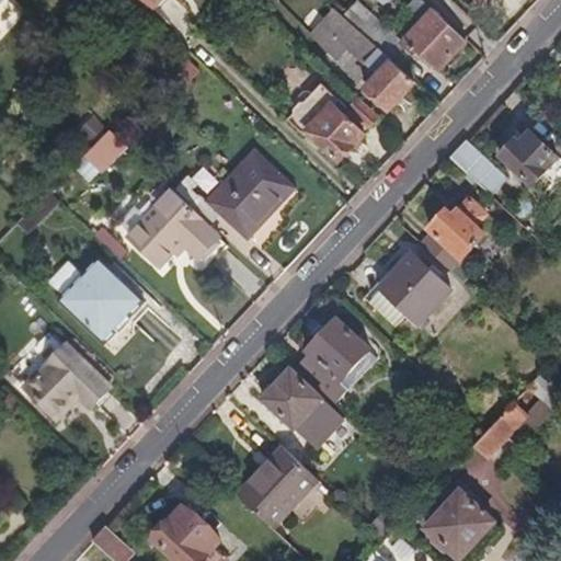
[(130,0),(149,16),(163,1),(162,0),(130,0)]
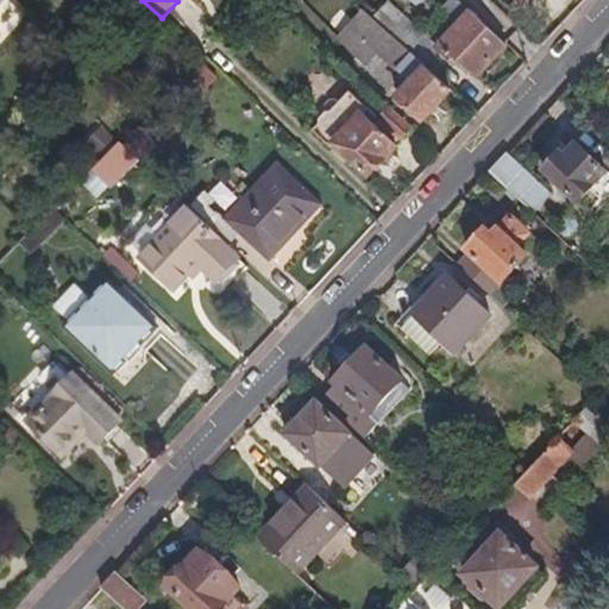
[(363,11),(336,39),(364,66),(377,50),(405,75),(402,77),(416,92),(403,105),(428,129),(456,98),(422,67),(400,45),(381,27),(363,11)]
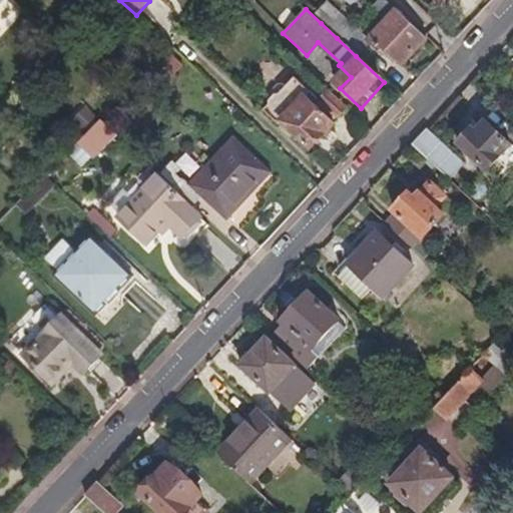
[(367,42),(340,17),(333,25),(325,18),(321,23),(337,38),(356,56),(367,44),(377,53),(380,49),(399,67),(425,39),(395,11),(367,42)]
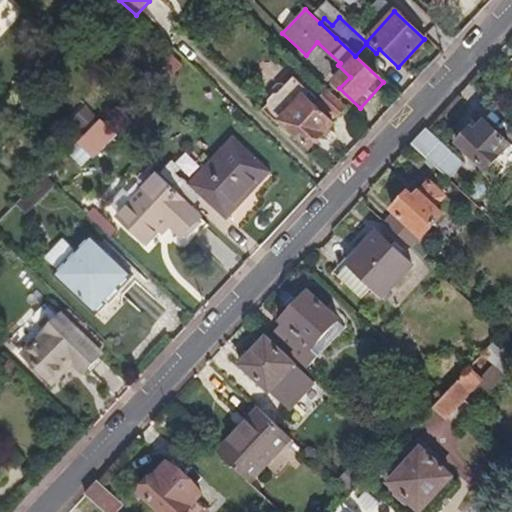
[(331,125),(302,98),(307,92),(292,78),(260,111),(276,125),(278,122),(307,149),(331,125)]
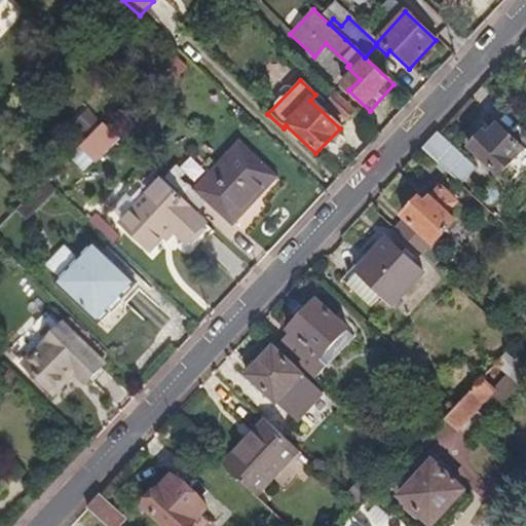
[(354,111),(334,92),(324,104),(345,122),(354,111)]
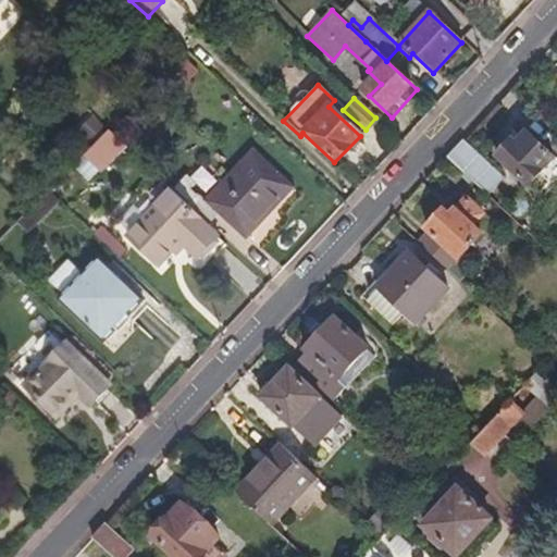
[(543,153),(554,141),(535,125),(524,137),(518,132),(500,150),(532,180),(549,160),(543,153)]
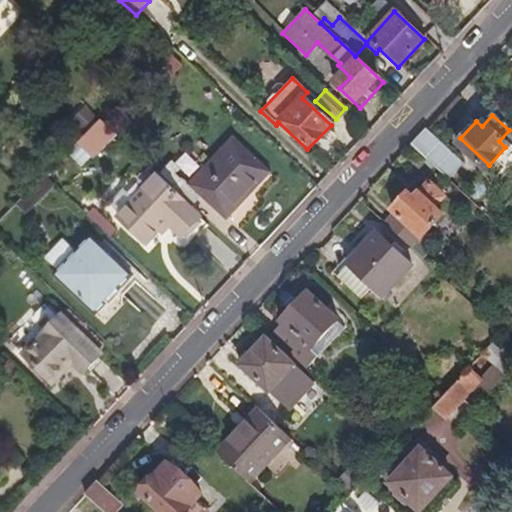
[(71,153),(86,167),(118,132),(103,118),(71,153)]
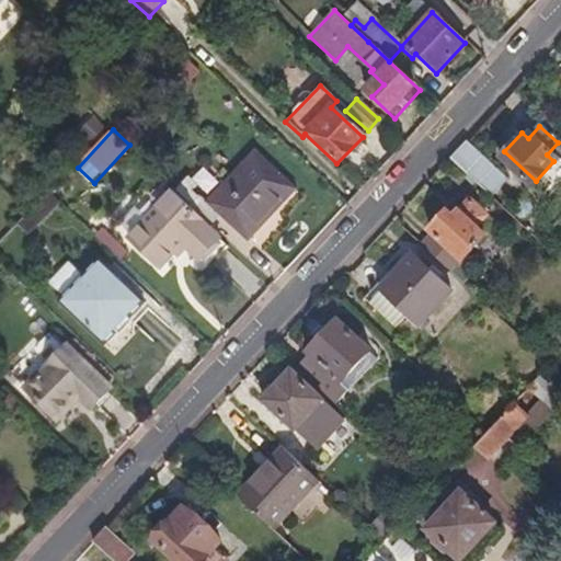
[(468,140),(449,160),(491,197),(508,179),(468,140)]
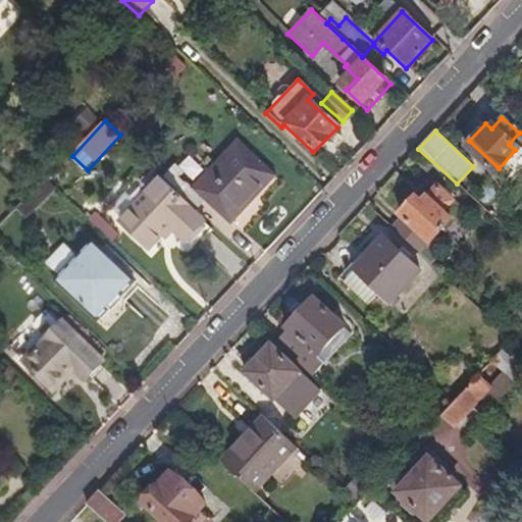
[(229,225),(273,176),(236,142),(192,190),(184,183),(174,193),(195,212),(204,202),(229,225)]
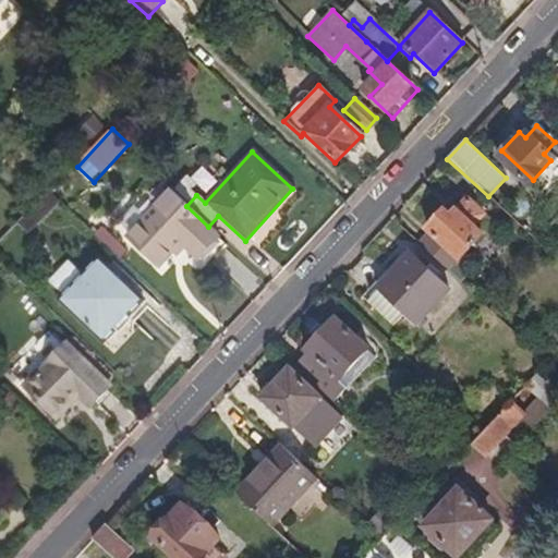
[(27,232),(57,202),(48,193),(27,214),(19,223),(27,232)]
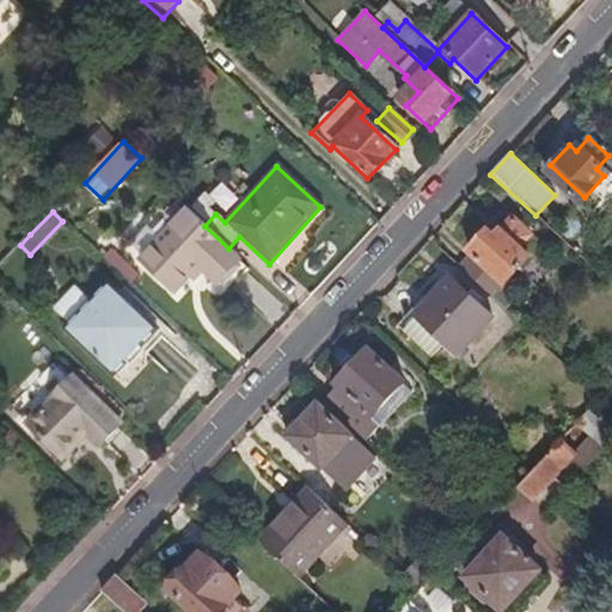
[(218,287),(242,261),(228,249),(204,226),(195,218),(179,234),(171,227),(140,263),(175,294),(190,276),(197,268),(206,275),(218,287)]
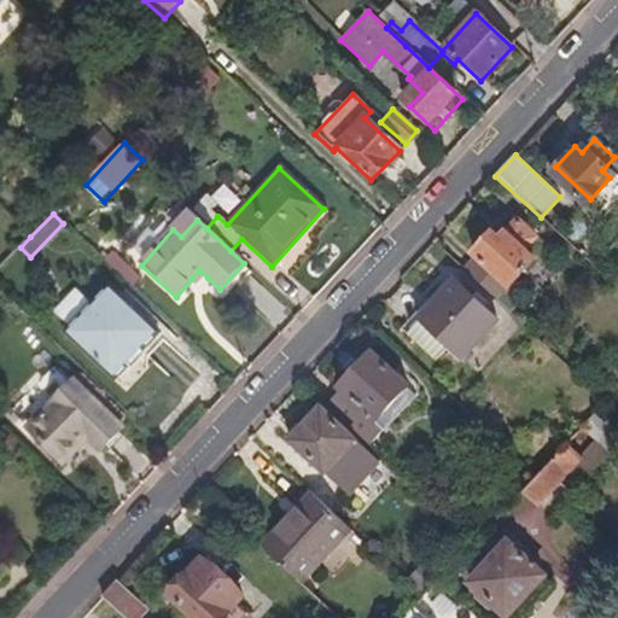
[(525,251),(537,238),(518,221),(500,240),(493,234),(474,255),(477,257),(465,270),(497,299),(534,260),(525,251)]
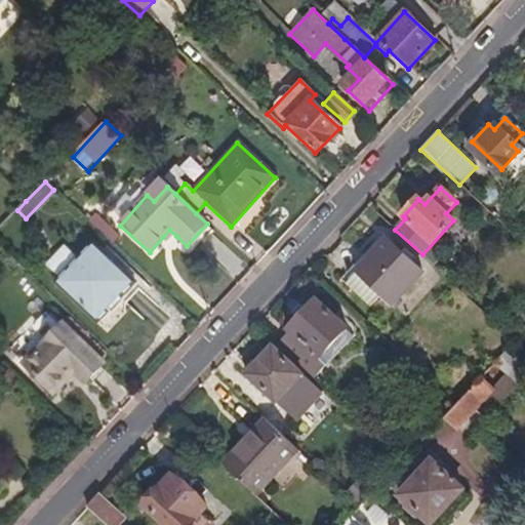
[(113,231),(93,213),(86,221),(105,239),(113,231)]
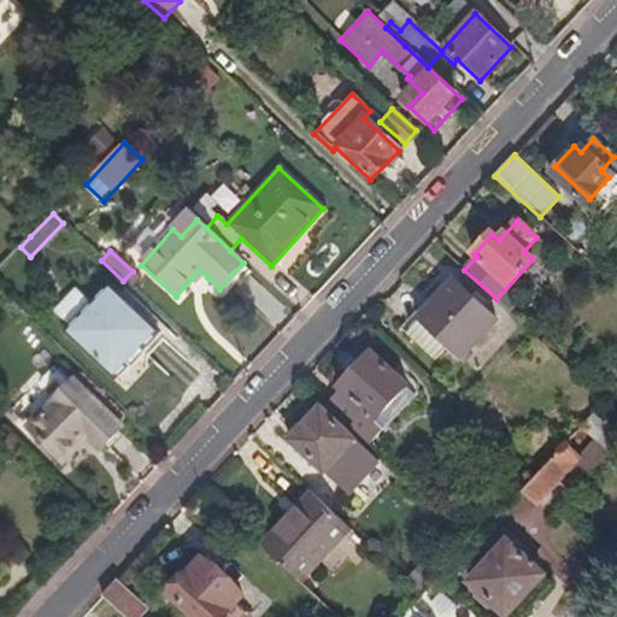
[(199,286),(207,277),(199,270),(192,278),(199,286)]
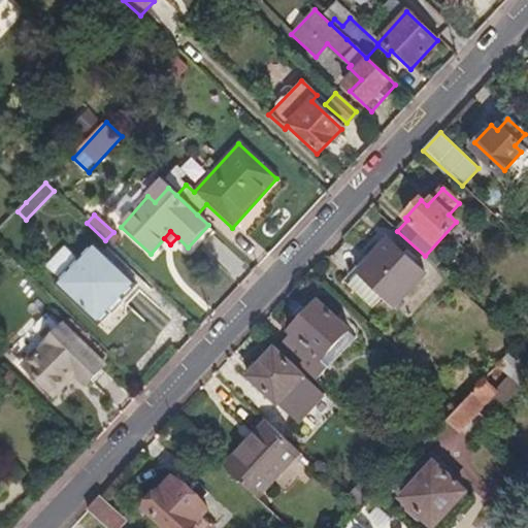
[(425,274),(389,241),(349,286),(373,308),(393,287),(404,297),(425,274)]
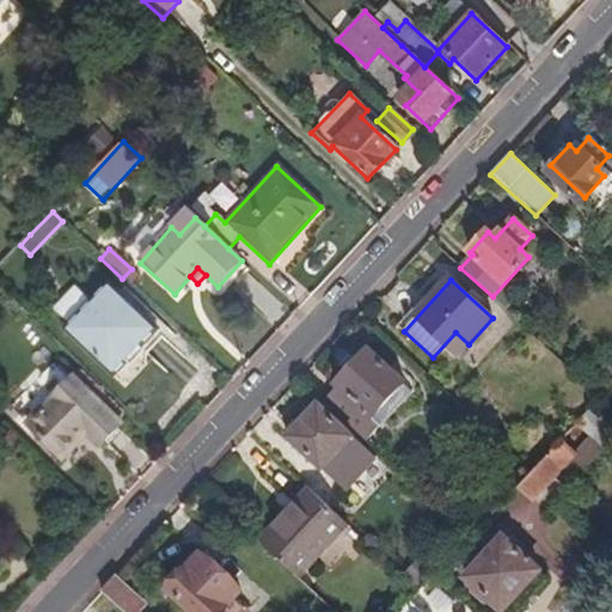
[(157,332),(108,286),(90,306),(74,291),(53,313),(68,329),(63,334),(112,379),(157,332)]
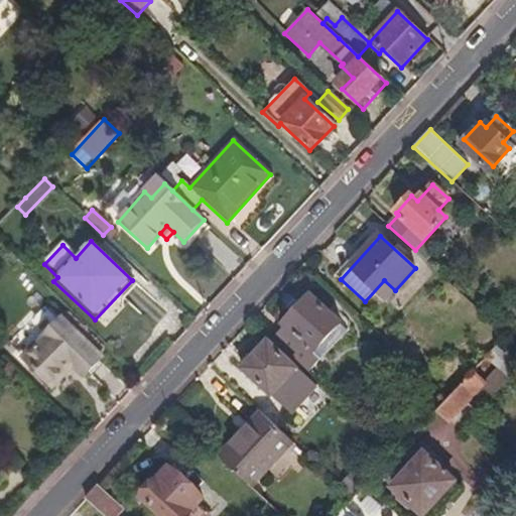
[(449,267),(435,253),(427,262),(442,275),(449,267)]
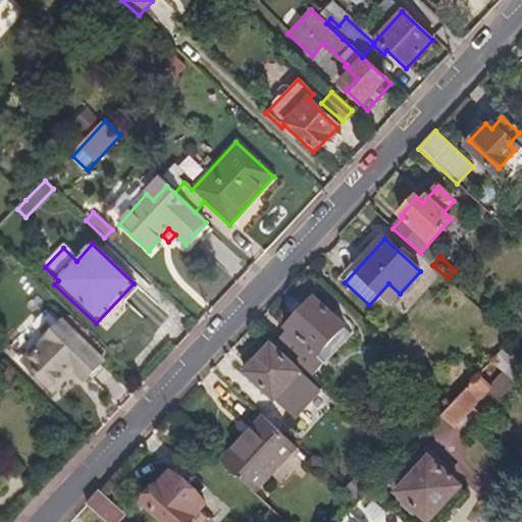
[(288,329),(275,343),(303,368),(315,355),(316,356),(317,356),(325,363),(353,334),(314,299),(286,328),(288,329)]
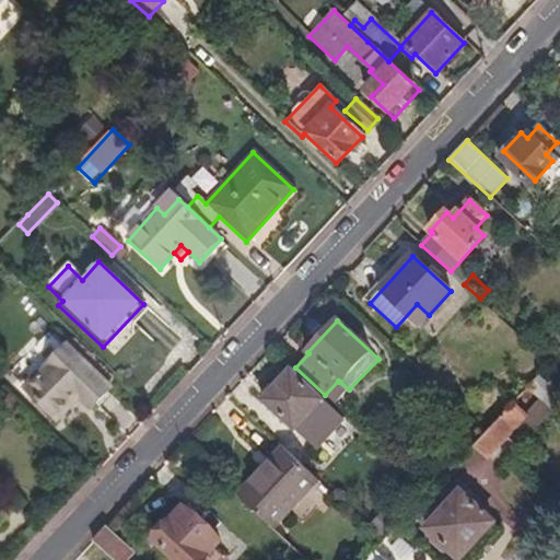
[(108,388),(63,347),(62,346),(22,391),(54,421),(77,397),(89,409),(108,388)]
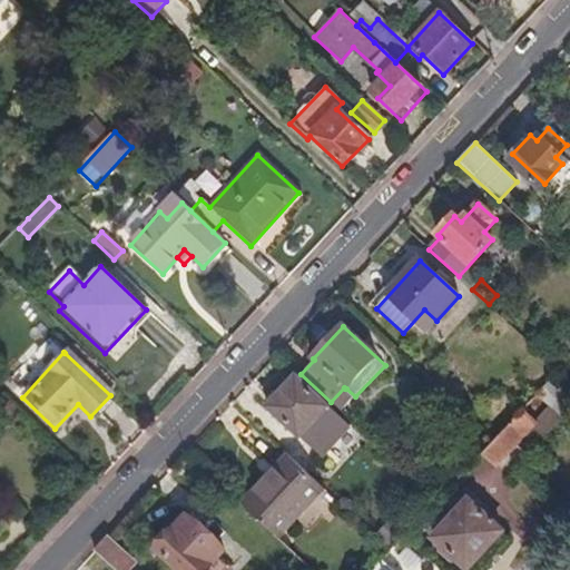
[(342,421),(295,376),(266,408),(314,451),(342,421)]
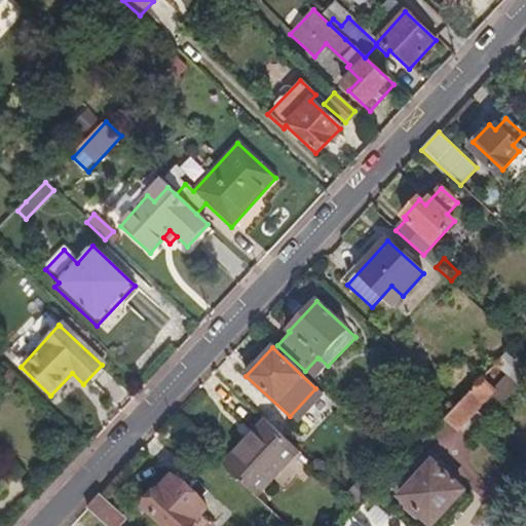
[(525,376),(525,372),(505,354),(495,366),(509,377),(518,385),(525,376)]
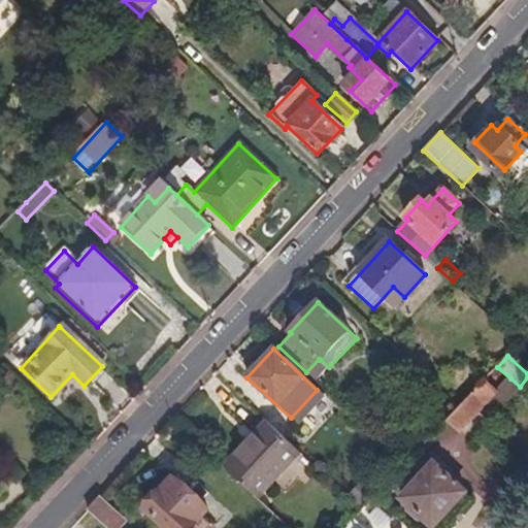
[(316,381),(329,367),(321,360),(320,360),(319,359),(306,372),(316,381)]
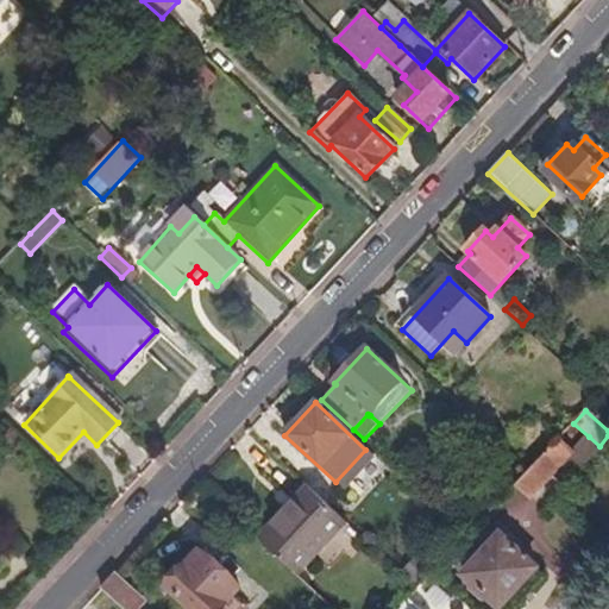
[(556,472),(566,460),(579,472),(602,449),(600,446),(589,437),(572,454),(557,441),(531,470),(510,491),(525,506),(556,472)]
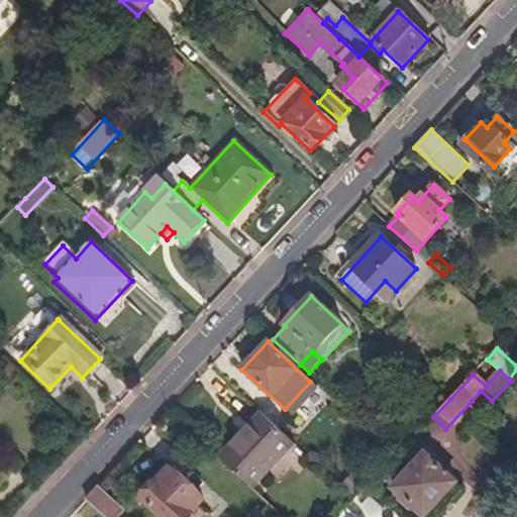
[(492,401),(481,391),(472,401),(483,411),(492,401)]
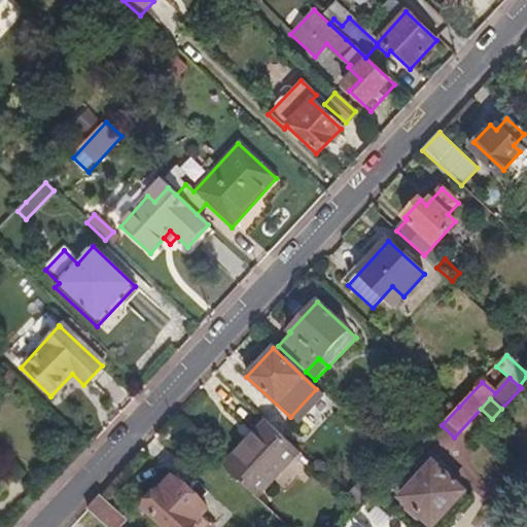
[(300,451),(267,421),(223,468),(257,499),(300,451)]
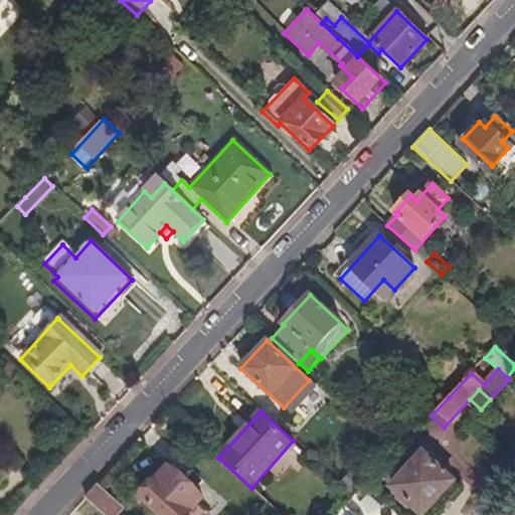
[(423,514),(424,514),(455,482),(423,454),(392,487),(421,514),(423,514)]
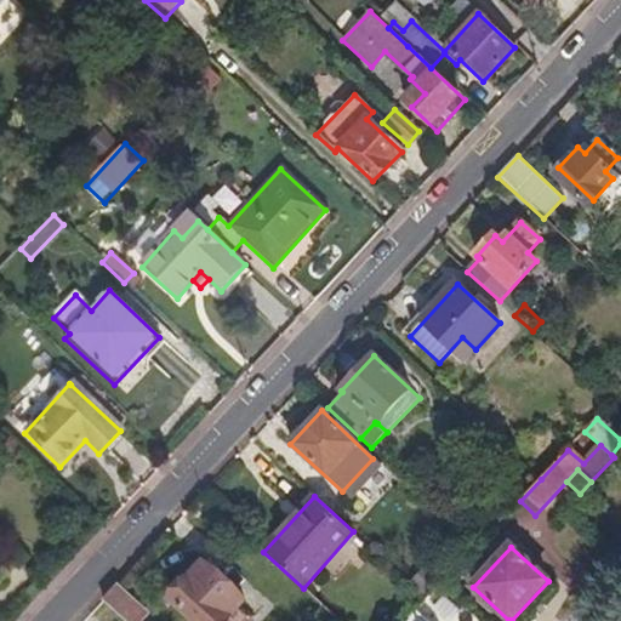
[(223,620),(244,599),(211,569),(197,585),(189,579),(170,599),(193,620),(223,620)]
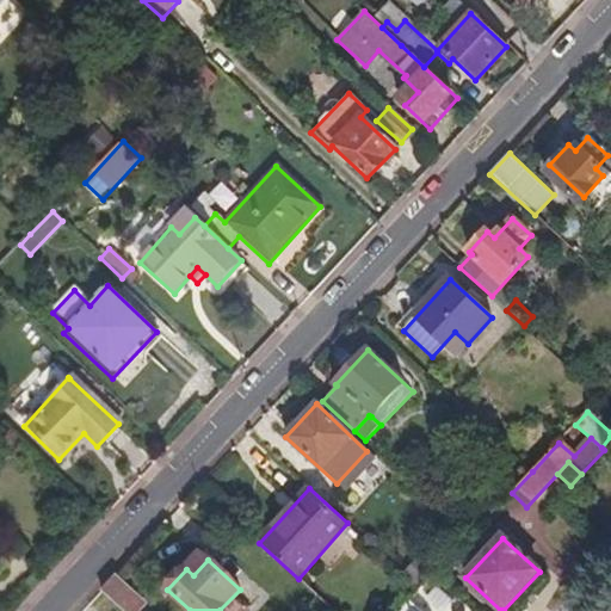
[(504,610),(518,610),(548,580),(539,572),(504,610)]
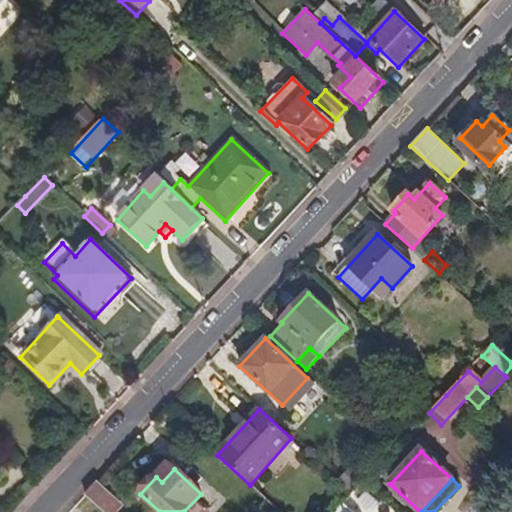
[(115,511),(121,507),(96,484),(84,496),(101,511),(115,511)]
